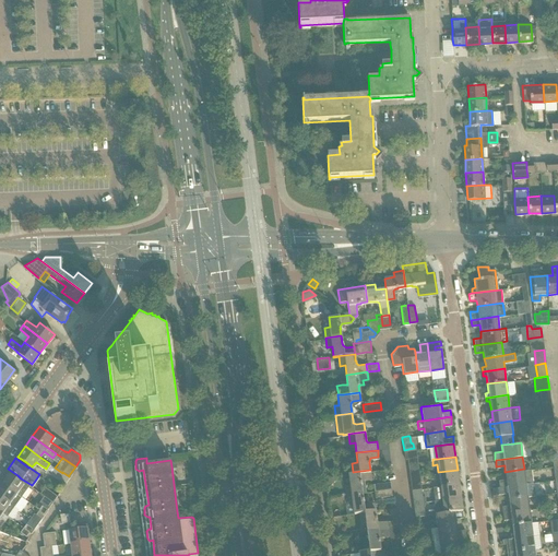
[(407,462),(410,475),(419,474),(418,466),(417,461),(407,462)]
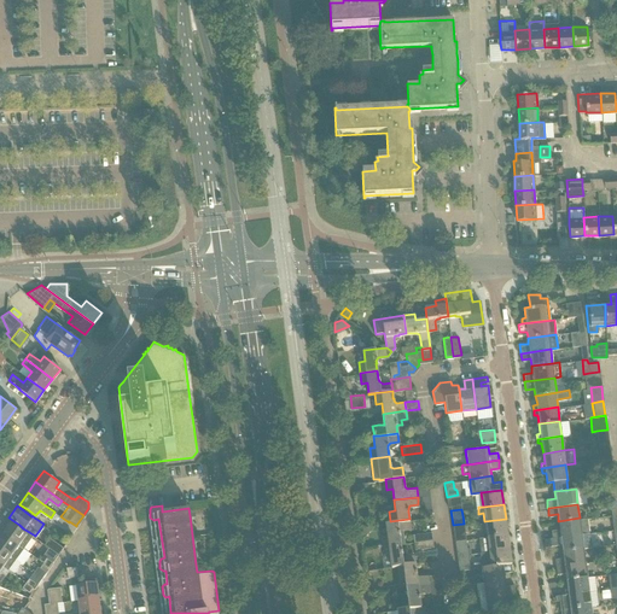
[(60,516),(56,522),(60,526),(70,533),(76,526),(69,521),(69,522),(60,516)]
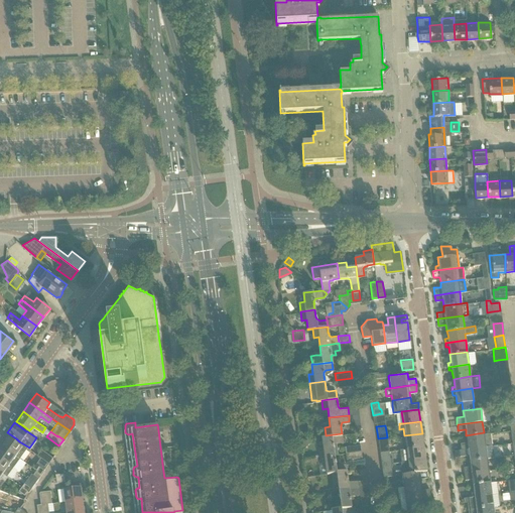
[(467,440),(460,441),(460,442),(461,449),(492,444),(490,432),(484,432),(466,435),(467,440)]
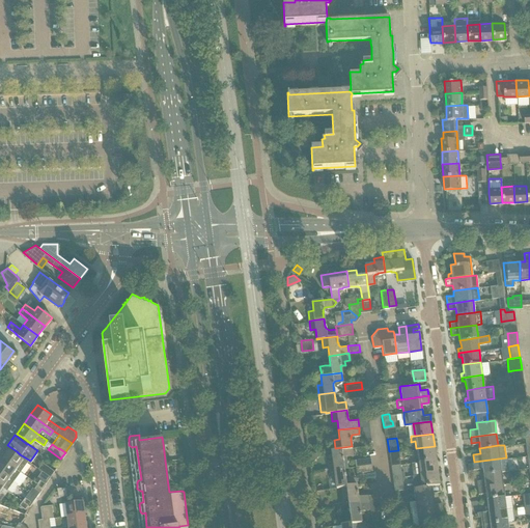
[(332,459),(327,460),(328,469),(344,467),(346,466),(345,454),(352,454),(352,446),(335,448),(331,449),(332,459)]
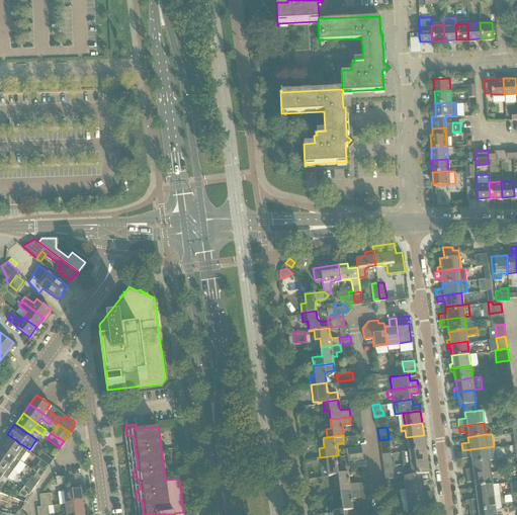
[(406,437),(408,449),(425,447),(424,435),(406,437)]
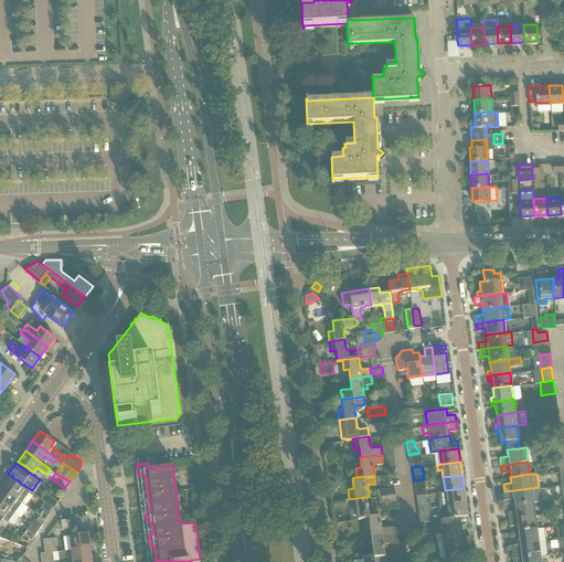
[(9,476),(1,486),(20,500),(28,490),(9,476)]
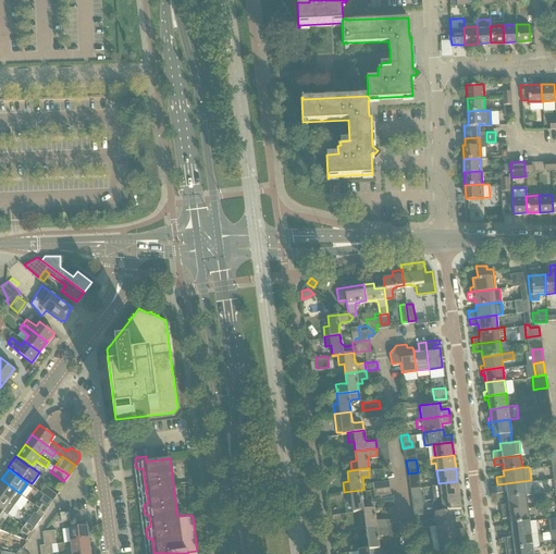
[(409,481),(409,487),(419,485),(418,472),(408,474),(409,481)]
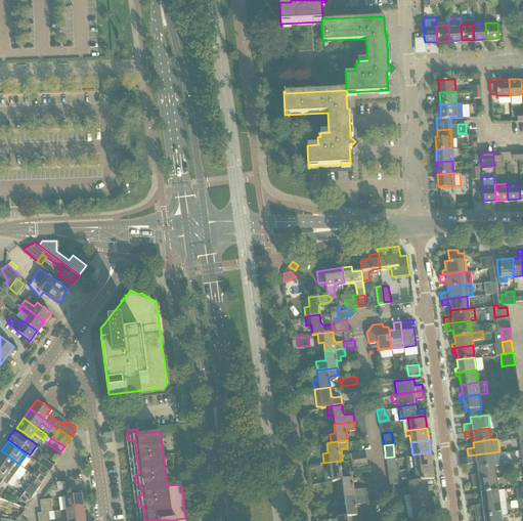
[(1,450),(0,452),(0,464),(12,473),(17,476),(18,477),(26,469),(18,464),(1,450)]
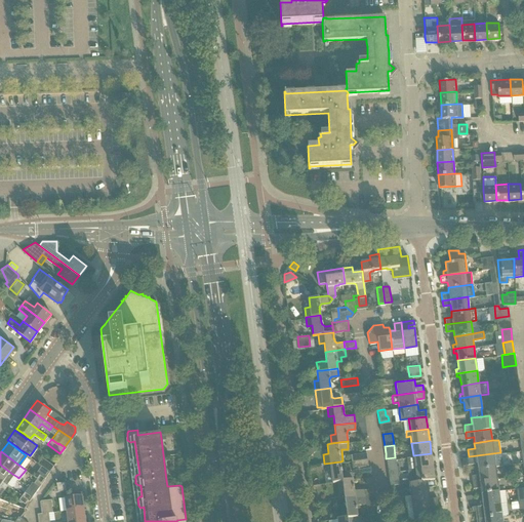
[(350,453),(351,459),(367,457),(366,451),(350,453)]
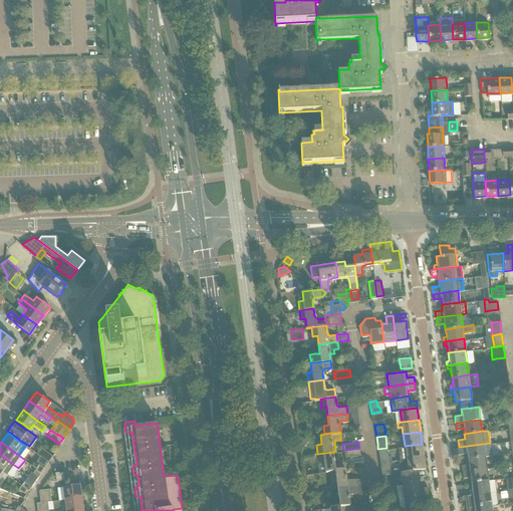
[(459,447),(452,448),(453,454),(467,452),(467,453),(467,458),(485,456),(492,455),(490,443),(459,447)]
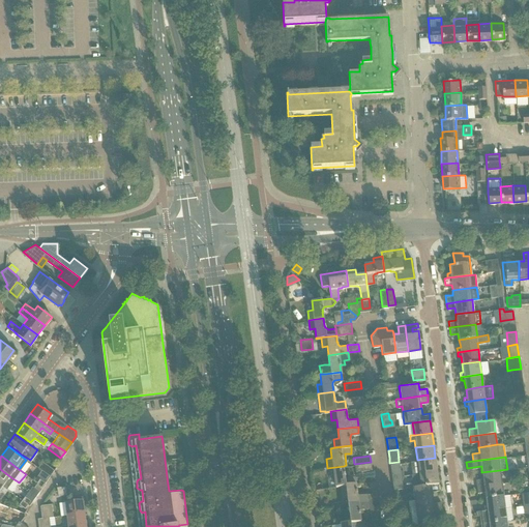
[(412,461),(411,461),(412,473),(437,470),(435,458),(417,460),(412,461)]
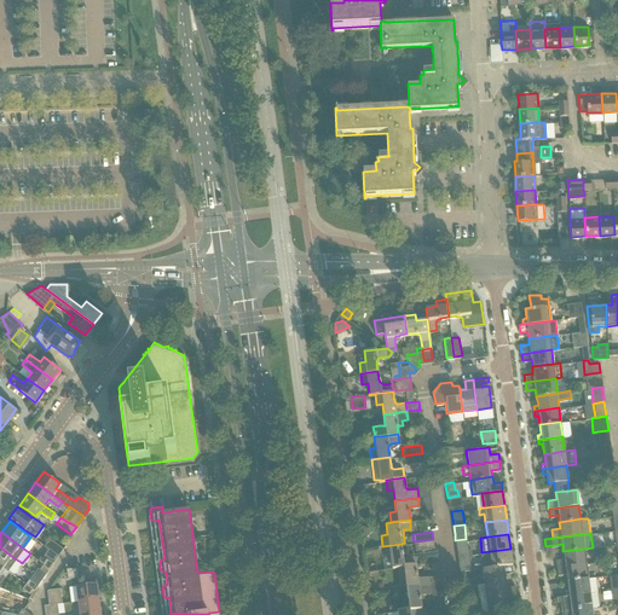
[(48,537),(44,544),(58,553),(63,546),(48,537)]
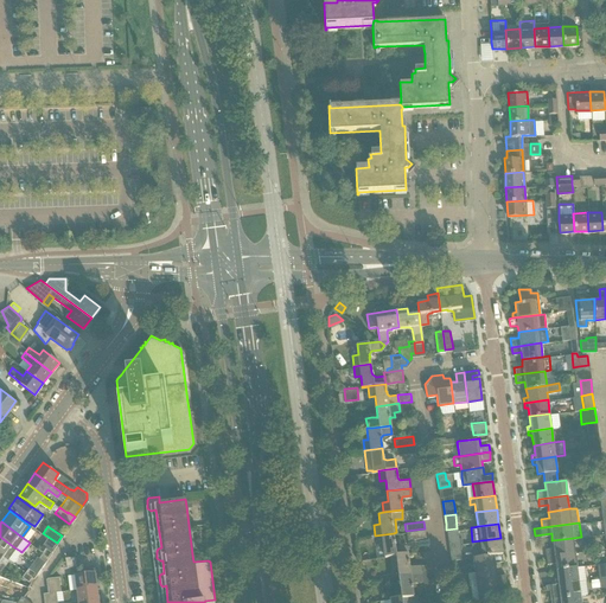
[(457,528),(446,530),(447,536),(448,545),(459,543),(461,543),(460,537),(458,537),(458,534),(457,528)]
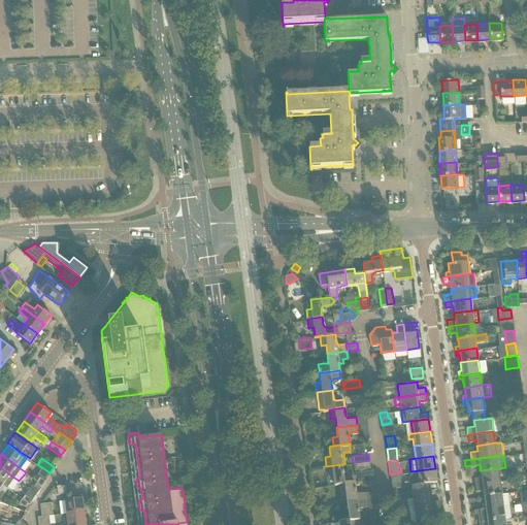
[(333,474),(334,483),(354,481),(353,473),(346,474),(343,473),(343,470),(342,470),(342,464),(326,466),(328,474),(333,474)]
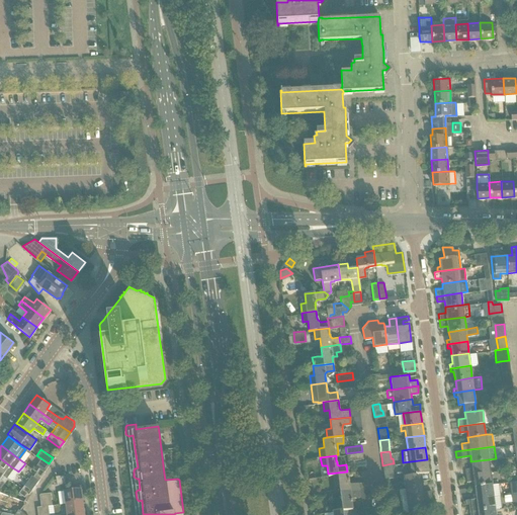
[(0,471),(2,474),(4,475),(5,476),(10,480),(15,473),(17,470),(12,467),(0,458),(0,471)]
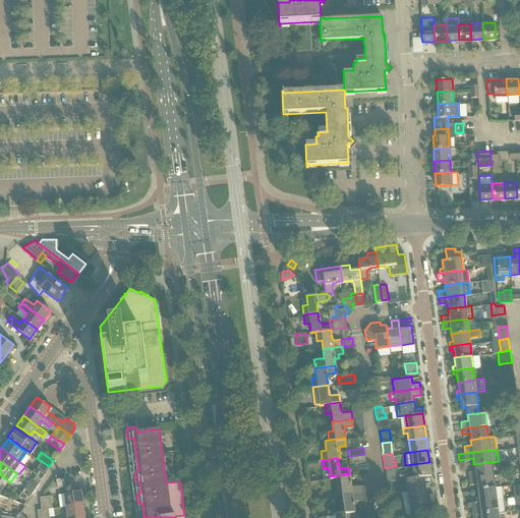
[(405,477),(430,474),(429,462),(405,465),(407,476),(405,477)]
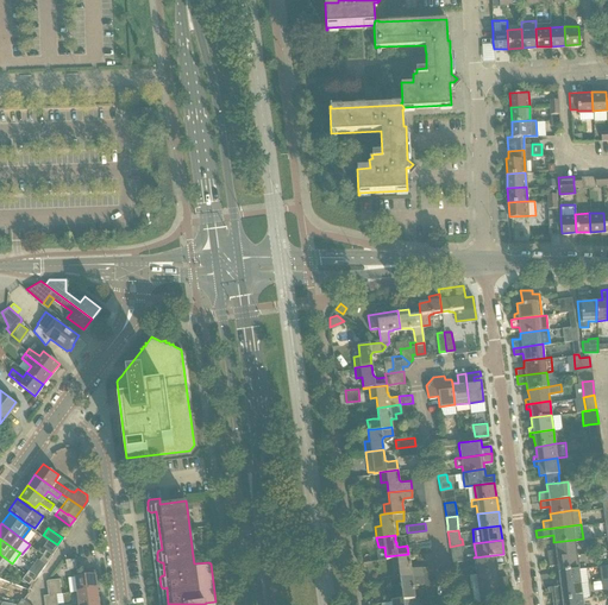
[(555,548),(546,550),(547,558),(576,554),(575,540),(553,542),(555,548)]
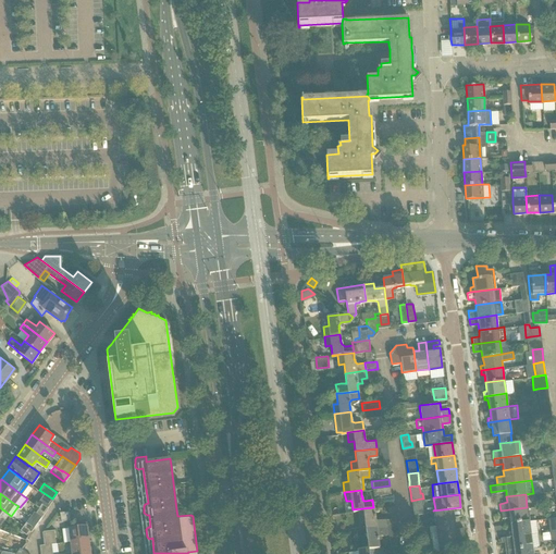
[(421,499),(411,501),(412,507),(412,514),(416,513),(423,512),(422,506),(421,499)]
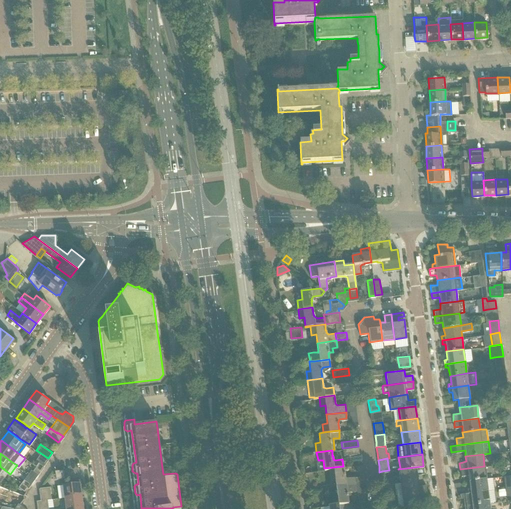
[(343,466),(328,468),(329,477),(334,476),(335,485),(355,483),(354,475),(347,476),(345,475),(345,473),(344,473),(343,466)]
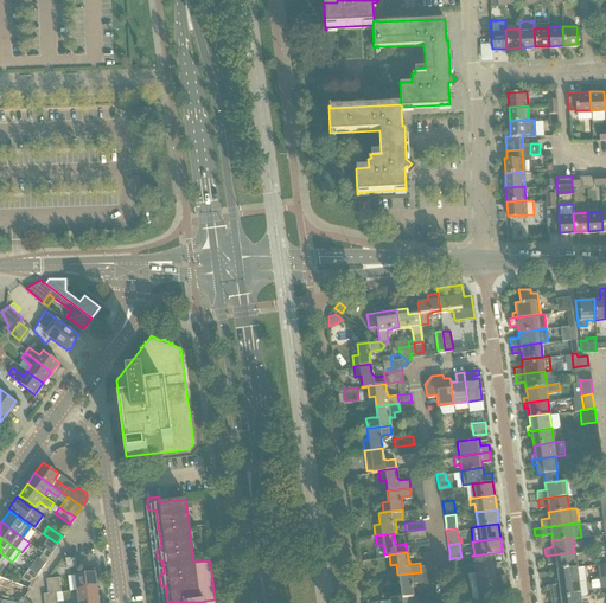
[(472,556),(474,570),(496,568),(495,560),(503,559),(502,552),(472,556)]
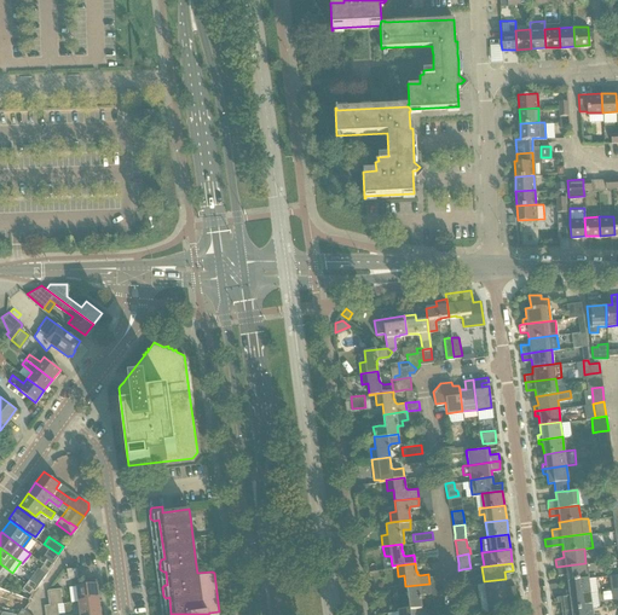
[(585,563),(556,567),(558,575),(566,573),(567,580),(587,578),(588,578),(585,563)]
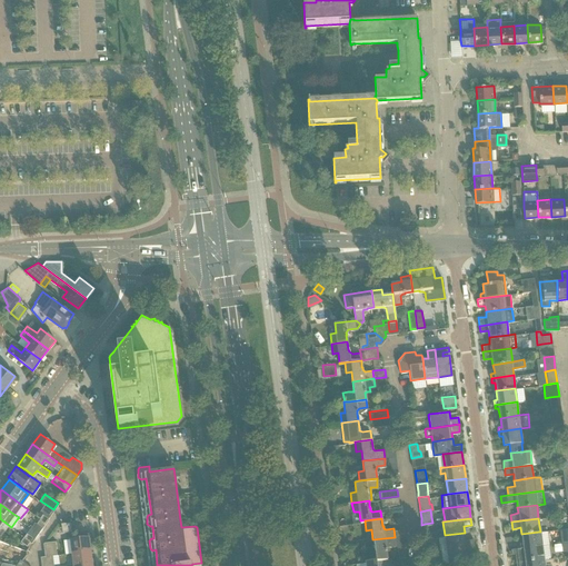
[(70,520),(68,522),(60,522),(61,532),(71,530),(70,520)]
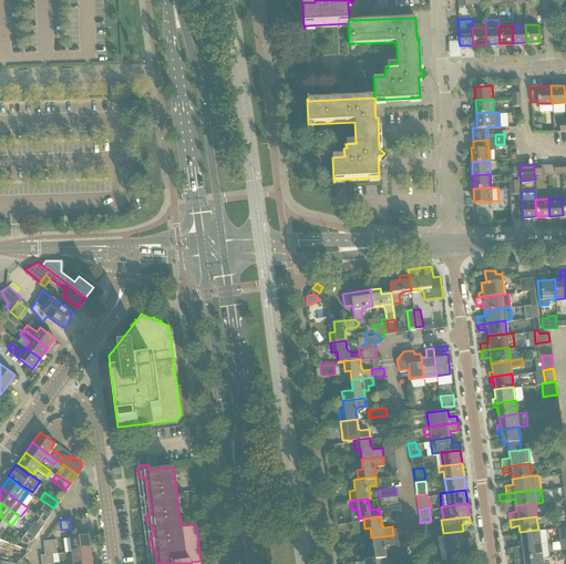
[(517,541),(517,545),(539,542),(537,530),(520,532),(521,541),(517,541)]
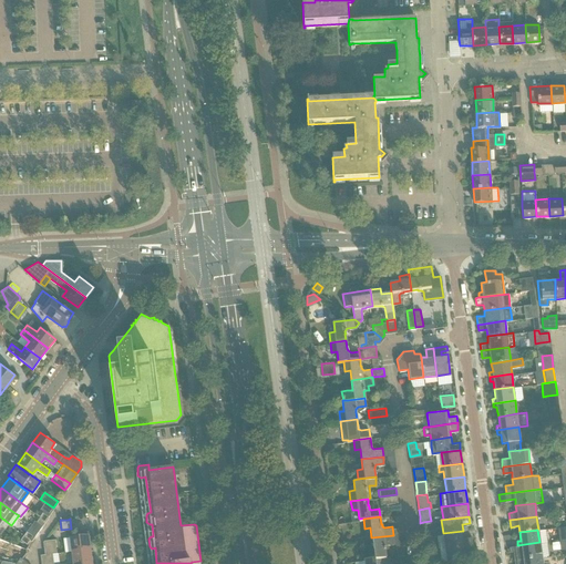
[(443,533),(435,534),(438,547),(440,547),(473,543),(472,535),(464,536),(463,531),(443,533)]
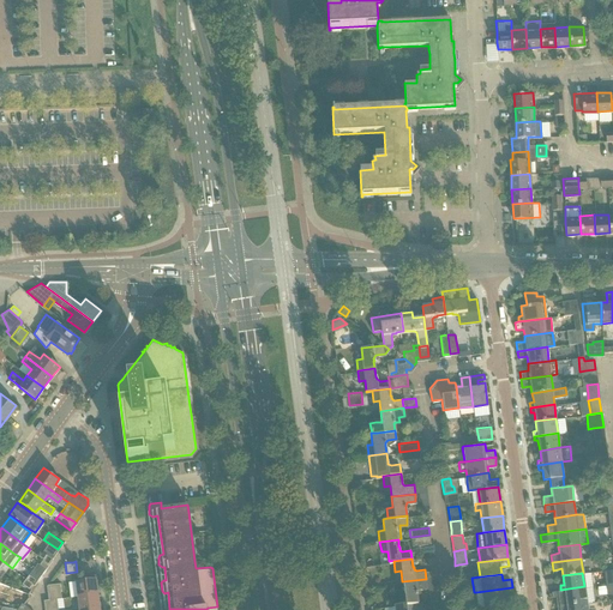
[(74,579),(77,595),(95,592),(95,587),(96,587),(95,577),(74,579)]
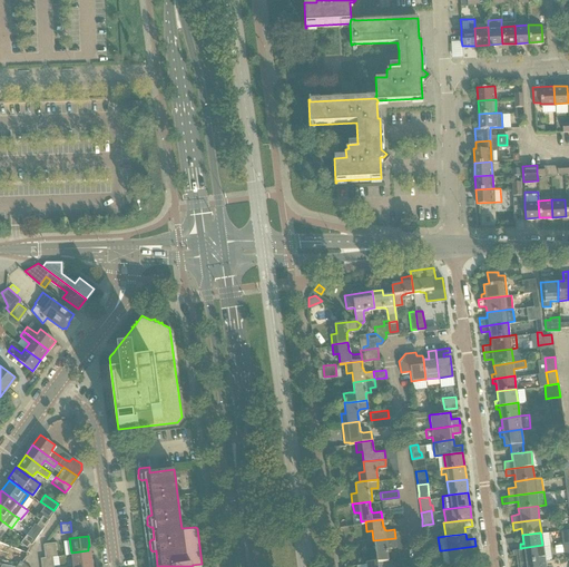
[(370,551),(371,561),(388,559),(386,551),(386,549),(389,546),(396,546),(395,538),(373,540),(375,550),(370,551)]
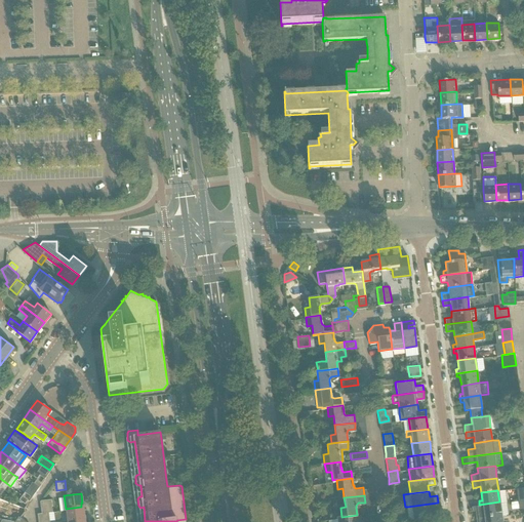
[(40,498),(39,499),(41,512),(48,511),(52,510),(51,508),(50,497),(40,498)]
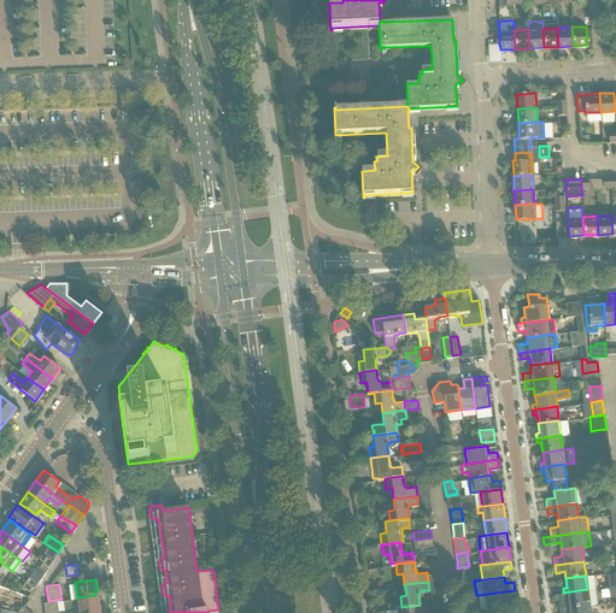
[(558,599),(559,608),(590,603),(587,589),(563,593),(553,594),(555,599),(558,599)]
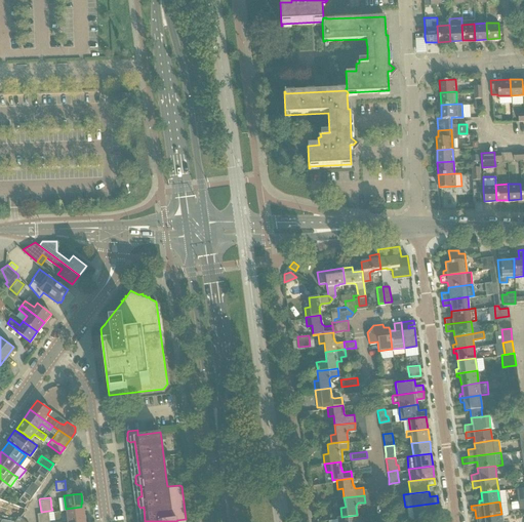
[(438,503),(407,507),(408,516),(411,519),(413,518),(420,517),(431,516),(431,510),(439,509),(438,503)]
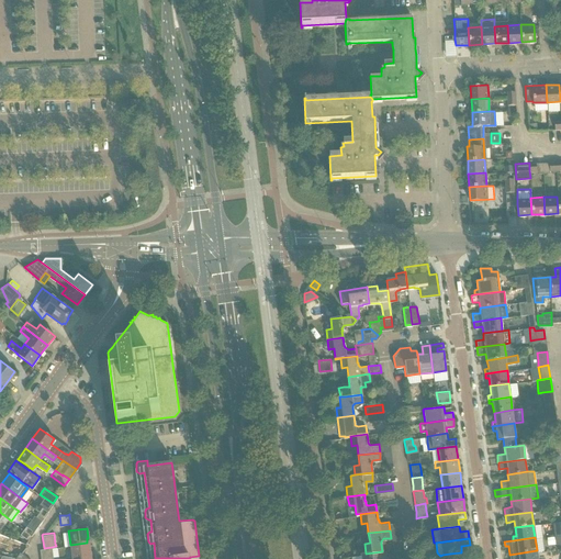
[(70,545),(71,558),(89,556),(88,551),(90,551),(89,543),(87,543),(70,545)]
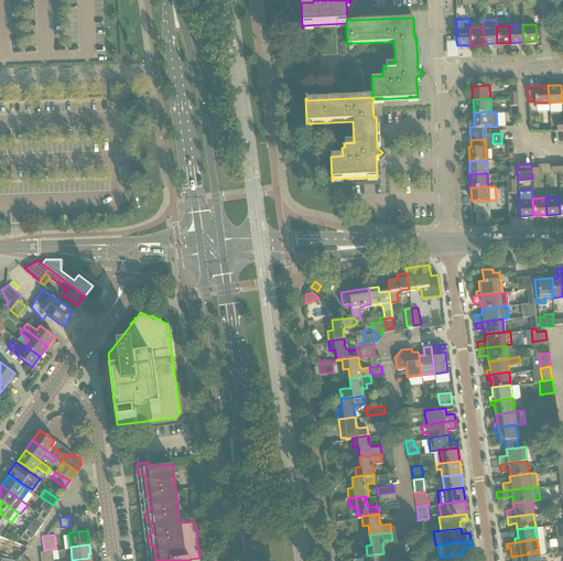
[(40,550),(40,560),(53,560),(52,549),(44,550),(40,550)]
